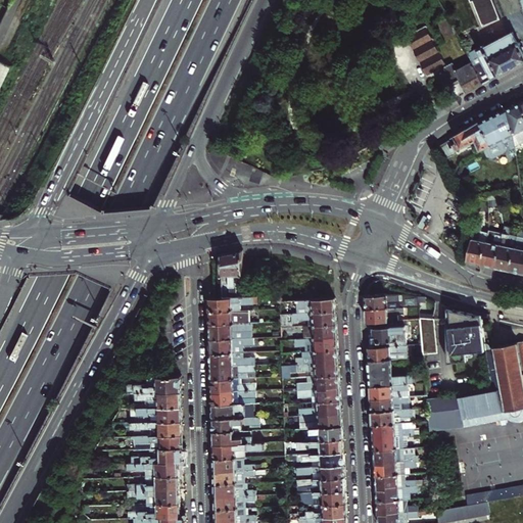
[(453,62),(447,65),(426,26),(418,30),(413,20),(406,25),(411,34),(406,36),(427,76),(441,68),(449,85),(459,80),(466,92),(466,93),(476,88),(483,84),(475,67),(472,61),(457,69),(453,62)]
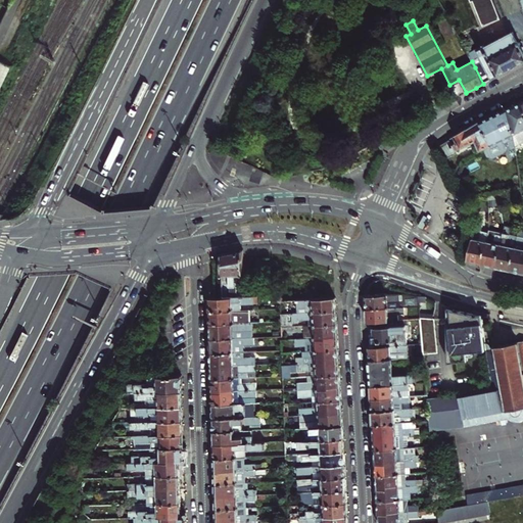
[(478,51),(483,62),(475,66),(475,67),(483,84),(522,61),(522,47),(520,48),(512,32),(484,46),(483,44),(476,49),(478,51)]
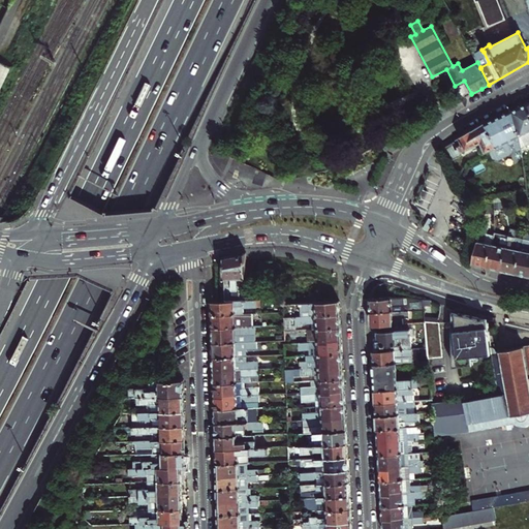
[(489,63),(484,52),(475,57),(480,67),(489,63)]
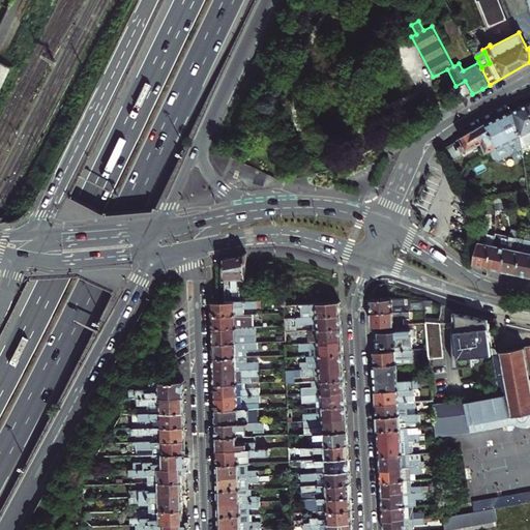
[(0,88),(10,65),(0,60),(0,88)]
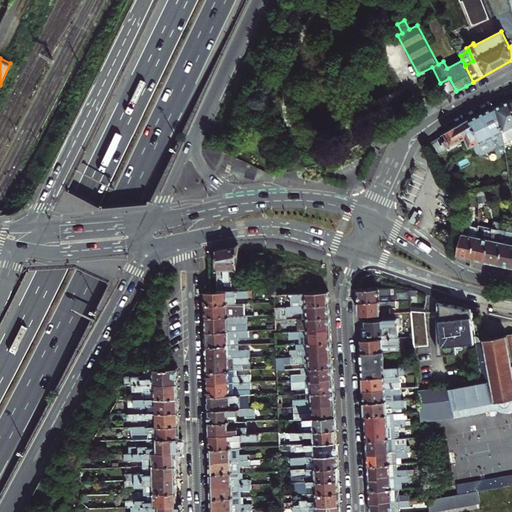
[(440,83),(447,96),(456,90),(449,78),(440,83)]
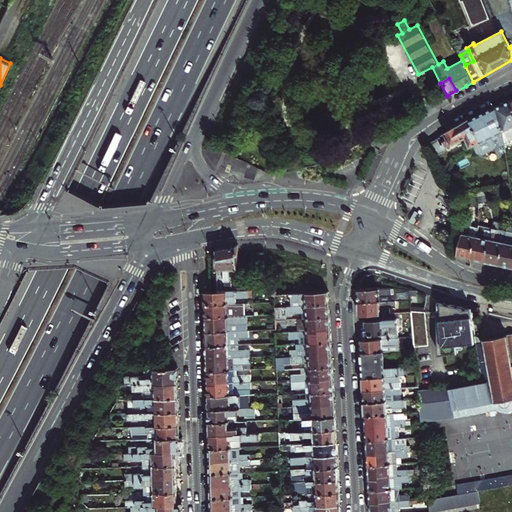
[(496,107),(502,133),(504,143),(511,139),(511,105),(510,100),(496,107)]
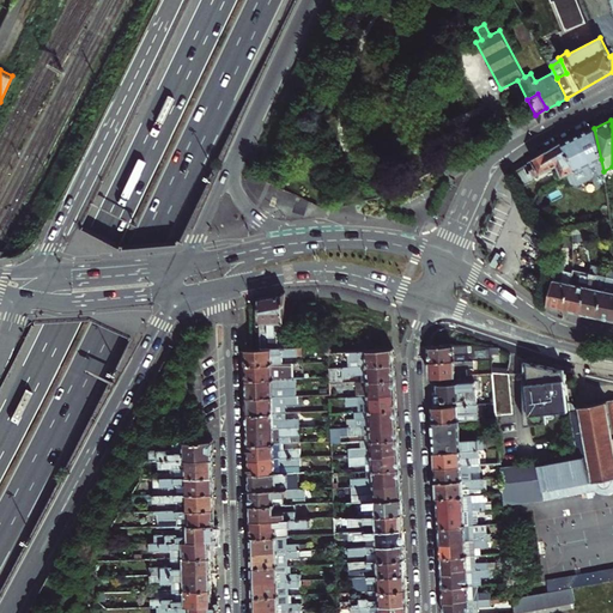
[(604,171),(601,159),(594,128),(563,144),(576,170),(568,175),(572,183),(578,186),(592,180),(594,174),(592,169),(595,167),(600,175),(604,174),(604,171)]
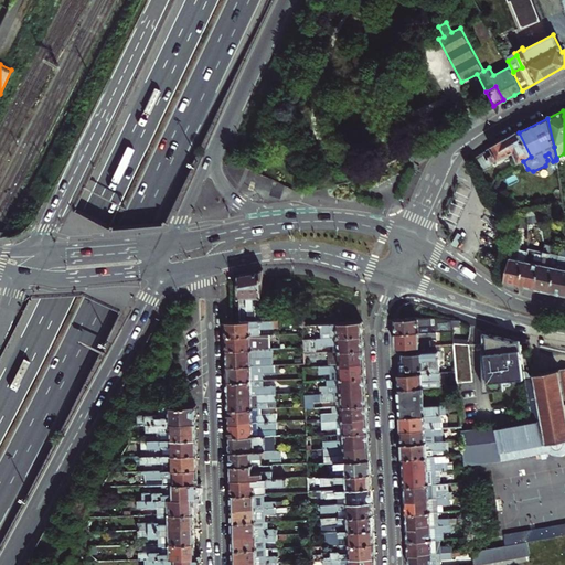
[(504,140),(473,158),(481,172),(494,166),(492,161),(514,151),(519,162),(523,161),(531,157),(519,132),(504,140)]
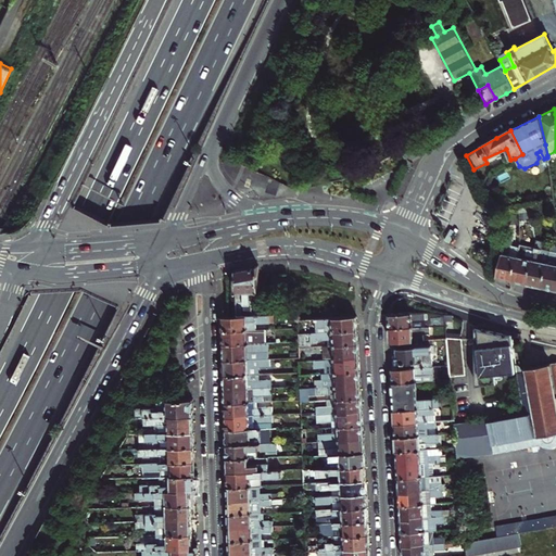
[(514,238),(505,236),(496,277),(512,280),(518,248),(512,247),(514,238)]
